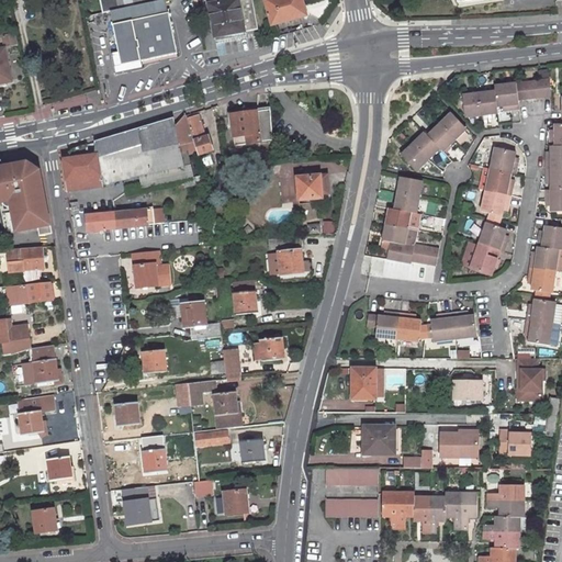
[(100,0),(103,10),(111,9),(150,0),(100,0)]
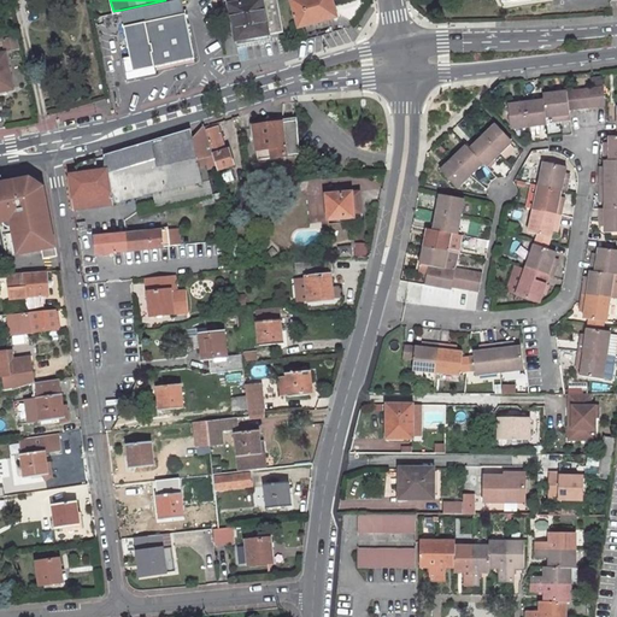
[(181,0),(165,0),(122,10),(134,69),(194,56),(186,12),(183,12),(181,0)]
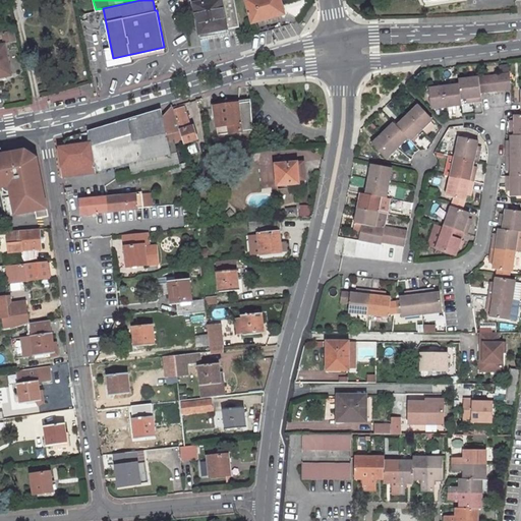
[(207,0),(194,3),(200,35),(241,25),(235,0),(207,0)]
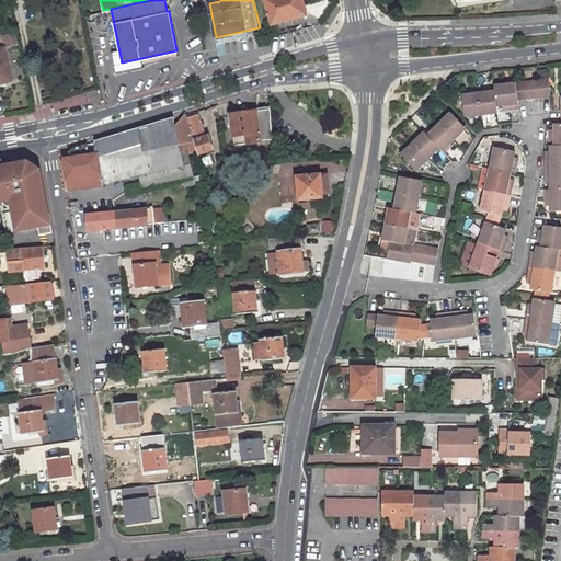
[(304,0),(267,0),(274,25),(301,18),(307,10),(304,0)]
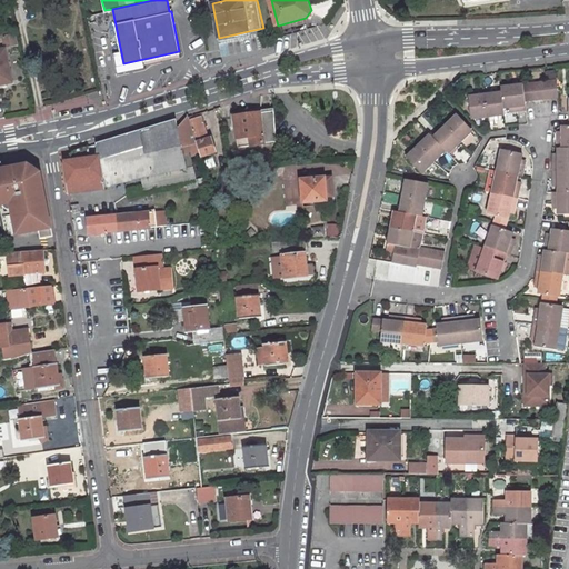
[(6,47),(0,47),(0,82),(12,80),(6,47)]
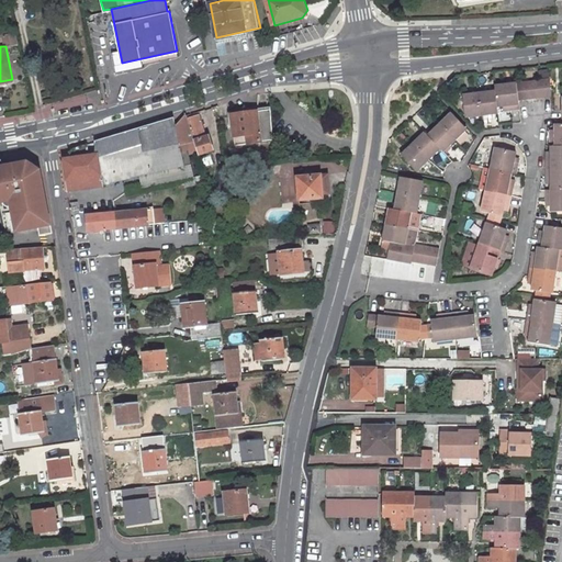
[(550,69),(539,70),(540,79),(551,78),(550,69)]
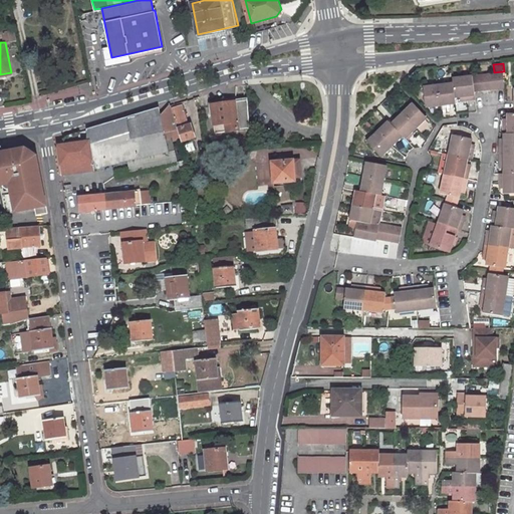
[(502,73),(494,74),(496,90),(504,88),(502,73)]
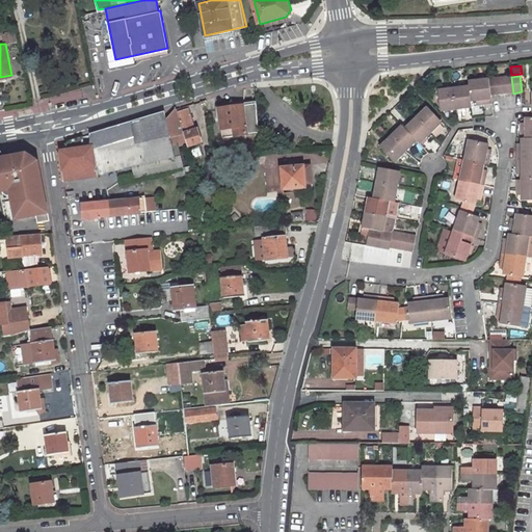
[(511,77),(504,78),(505,94),(513,94),(511,77)]
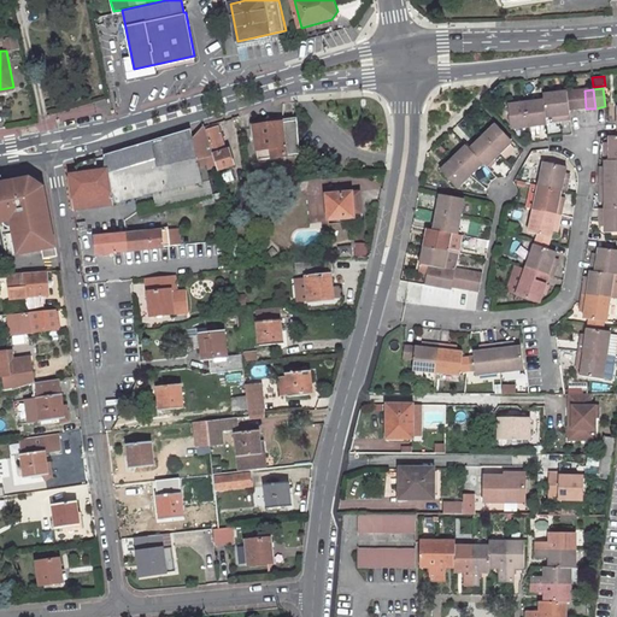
[(575,90),(566,93),(569,111),(577,110),(575,90)]
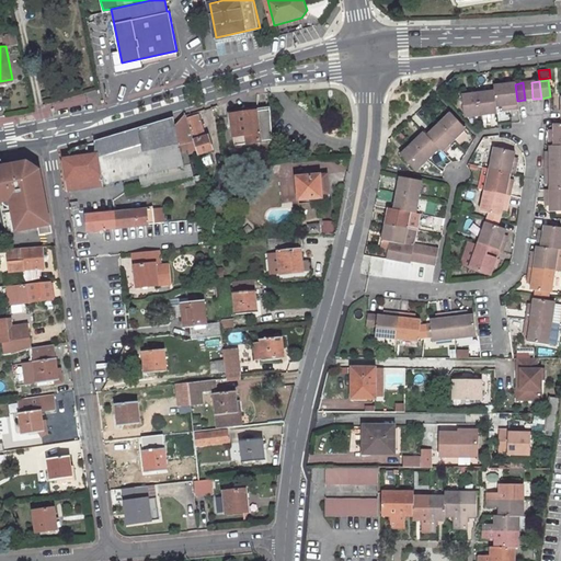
[(531,82),(523,82),(525,100),(533,99),(531,82)]
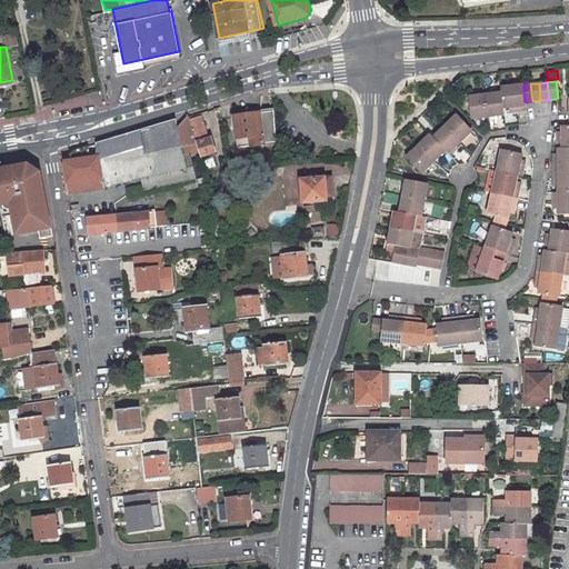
[(522,86),(500,88),(501,93),(502,109),(509,108),(512,108),(513,112),(526,111),(525,102),(522,86)]
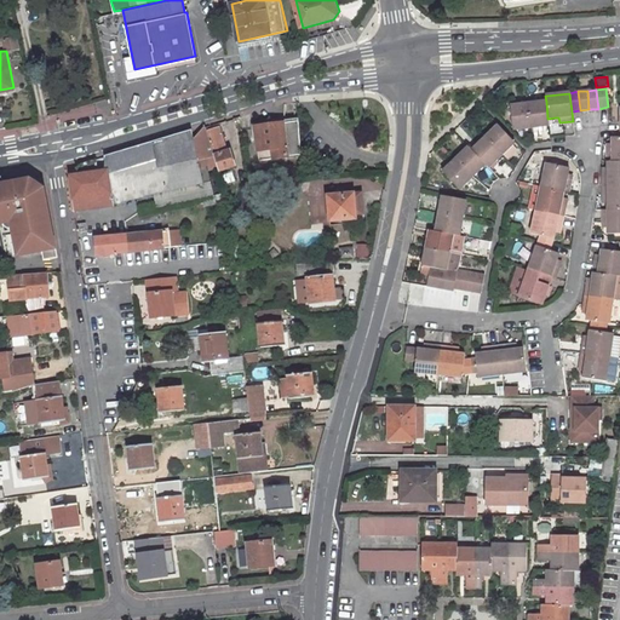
[(546,102),(528,103),(530,128),(549,126),(547,119),(546,102)]
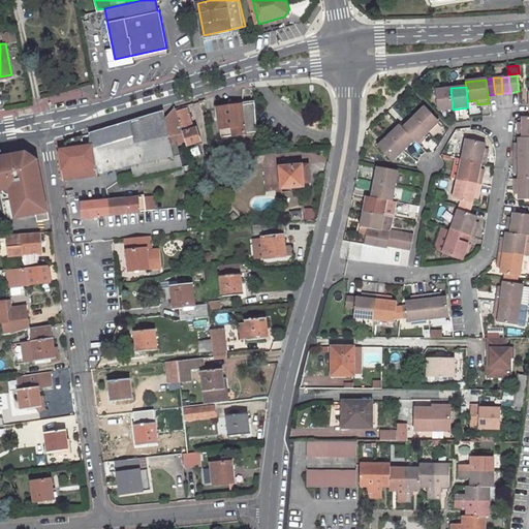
[(450,88),(435,90),(437,112),(453,110),(450,88)]
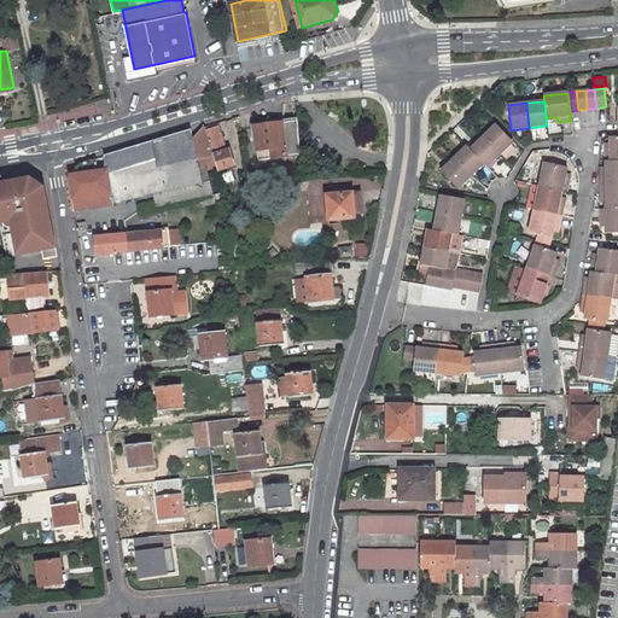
[(297,121),(254,128),(258,162),(299,155),(297,121)]
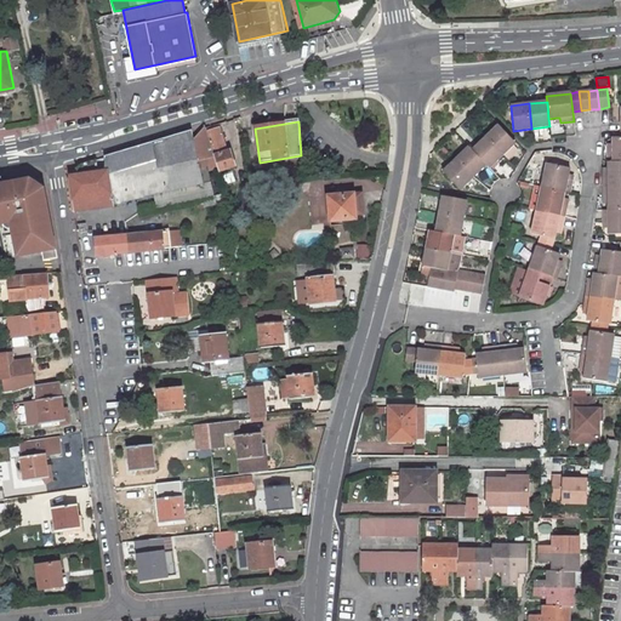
[(497,126),(484,138),(501,157),(514,143),(497,126)]
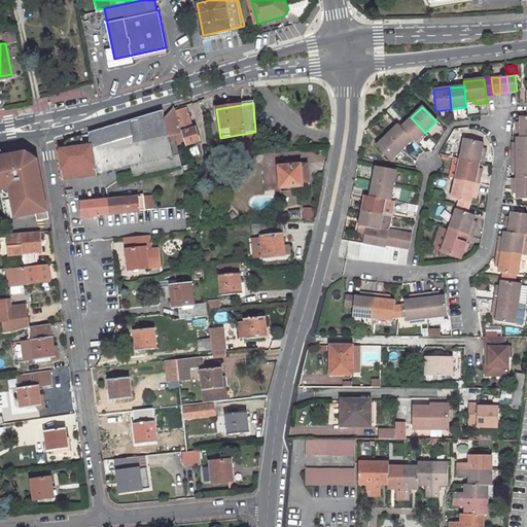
[(174,108),(163,119),(166,135),(181,131),(174,110),(174,108)]
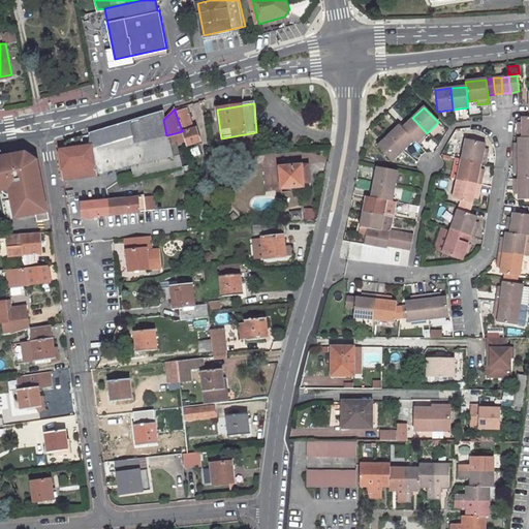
[(185,109),(175,111),(182,131),(186,145),(199,139),(195,126),(191,127),(185,109)]
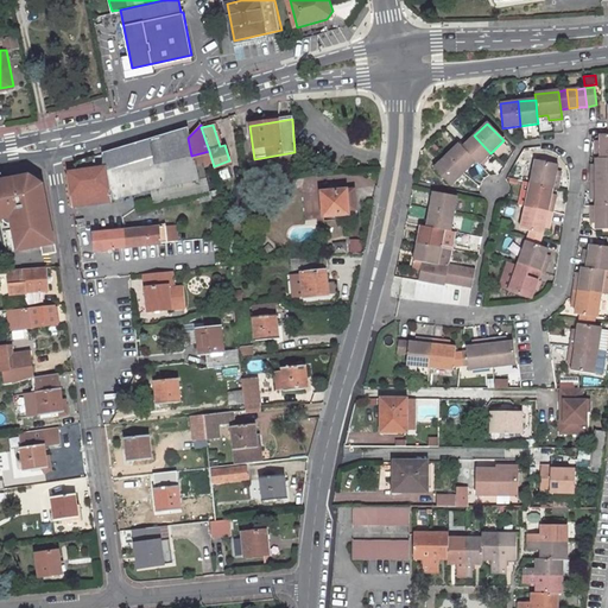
[(71,172),(69,172),(73,206),(112,200),(151,190),(152,194),(162,191),(162,188),(197,181),(191,156),(188,138),(187,130),(102,153),(103,168),(96,169),(94,157),(80,162),(70,170),(71,172)]
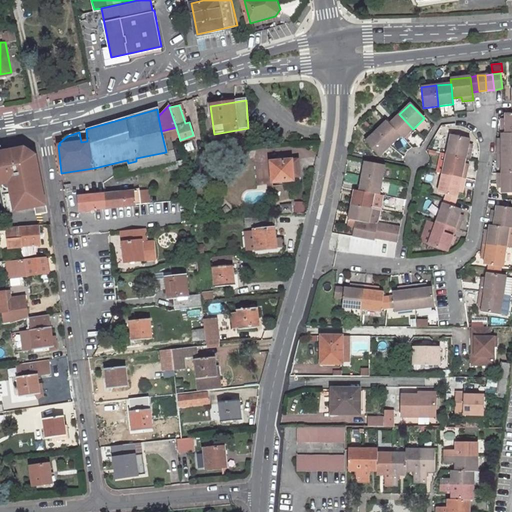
[(511,113),(511,114),(505,114),(505,119),(505,123),(501,123),(501,133),(511,133),(511,113)]
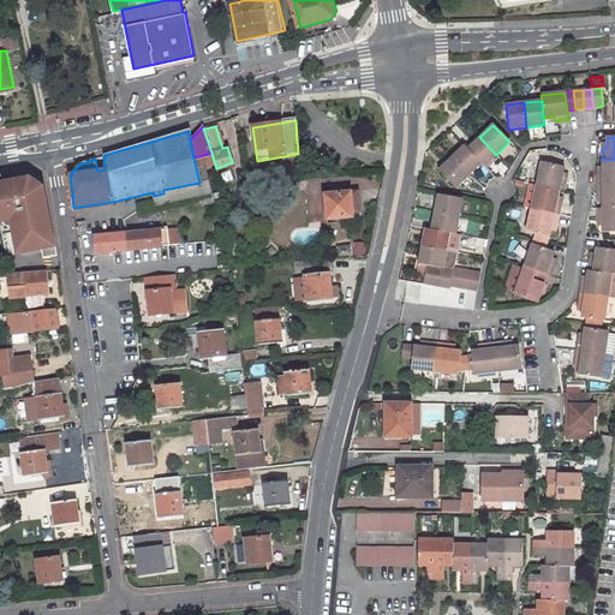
[(479,137),(467,149),(481,163),(484,167),(496,155),(479,137)]
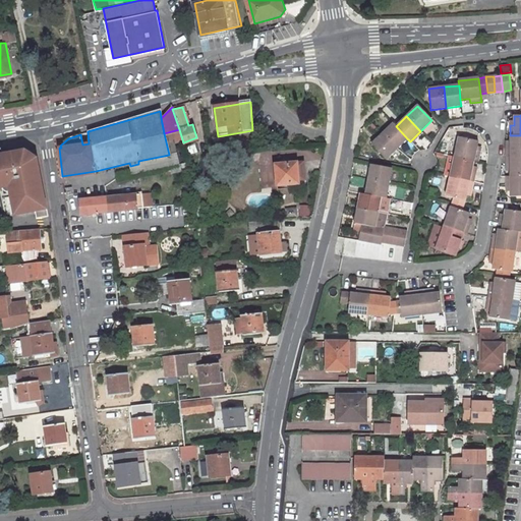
[(393,123),(382,134),(396,150),(407,138),(396,126),(393,123)]
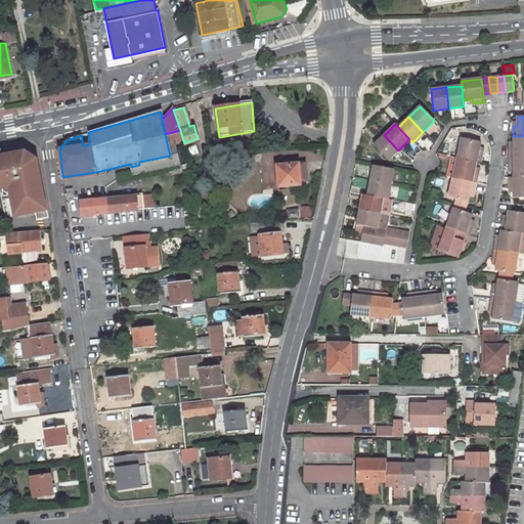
[(384,135),(373,145),(387,161),(398,150),(384,135)]
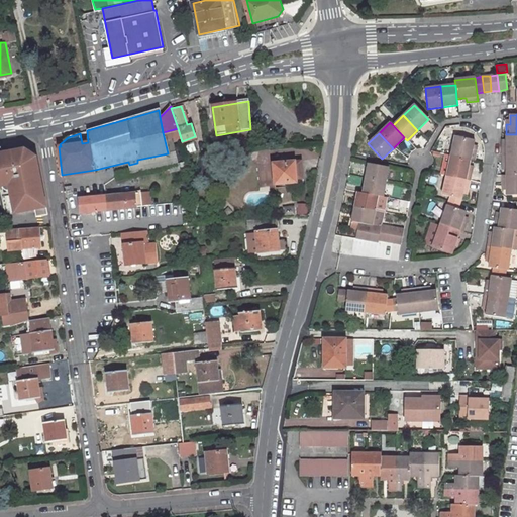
[(516,134),(506,134),(506,140),(506,144),(501,144),(502,156),(516,154),(516,134)]
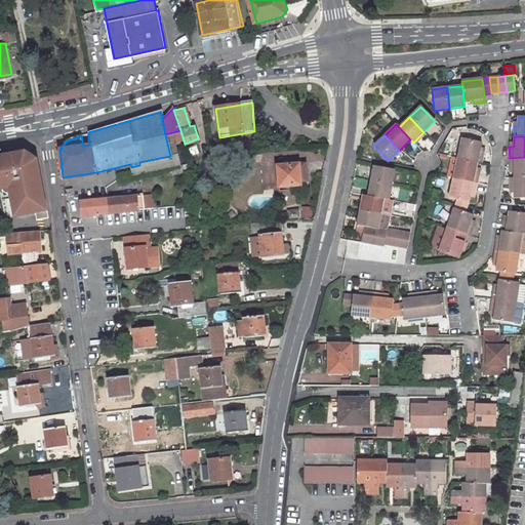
[(483,154),(479,153),(480,149),(481,143),(461,138),(457,158),(477,163),(481,164),(483,154)]
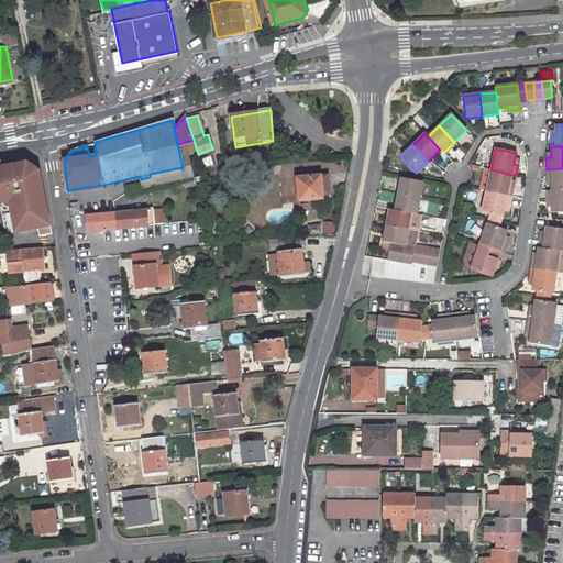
[(25,163),(0,168),(0,209),(6,232),(10,231),(11,233),(39,228),(50,225),(39,170),(28,173),(25,163)]
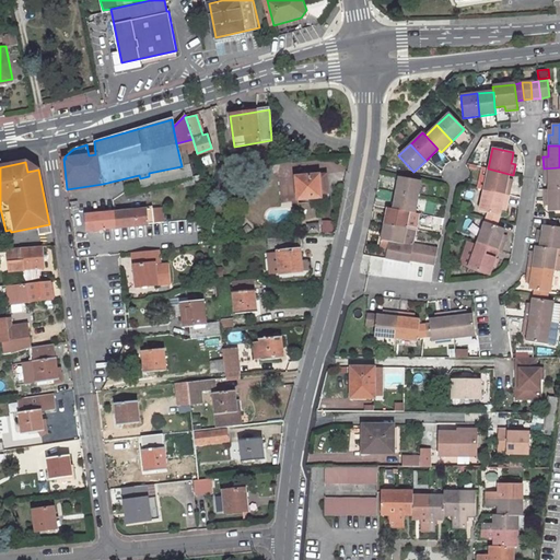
[(559,167),(544,168),(544,179),(548,179),(548,184),(548,190),(559,189),(559,167)]
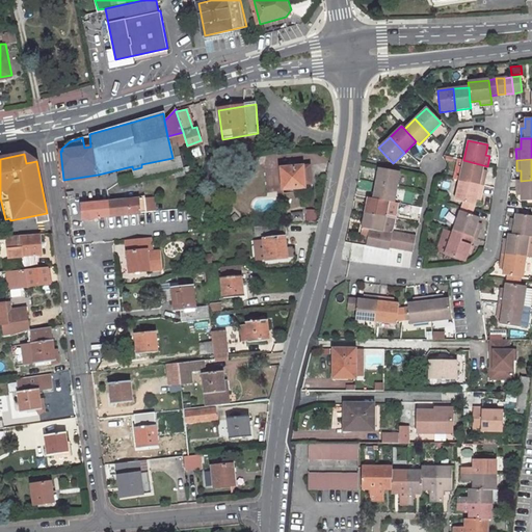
[(463,160),(459,181),(483,186),(485,176),(481,175),(482,170),(483,165),(463,160)]
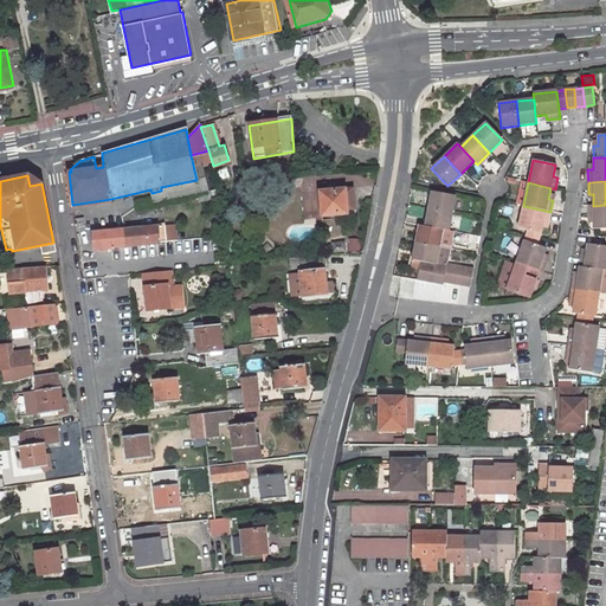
[(353,187),(320,191),(322,214),(347,212),(347,217),(355,216),(353,187)]
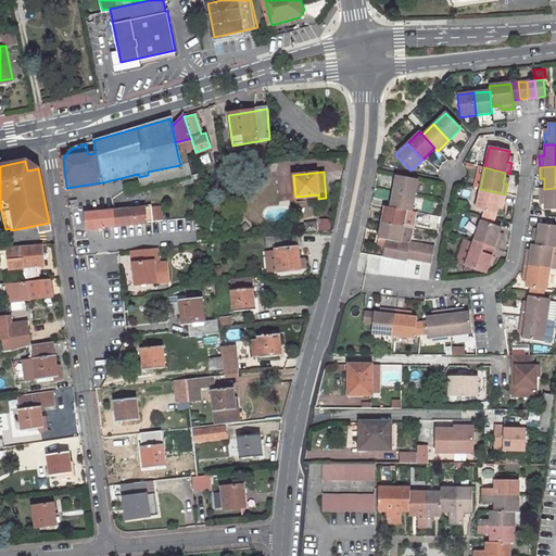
[(196,173),(182,176),(184,184),(197,179),(196,173)]
